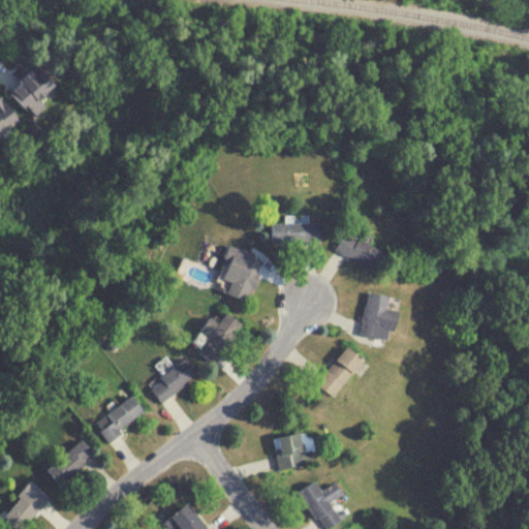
[(56,82),(36,62),(9,91),(29,110),(56,82)]
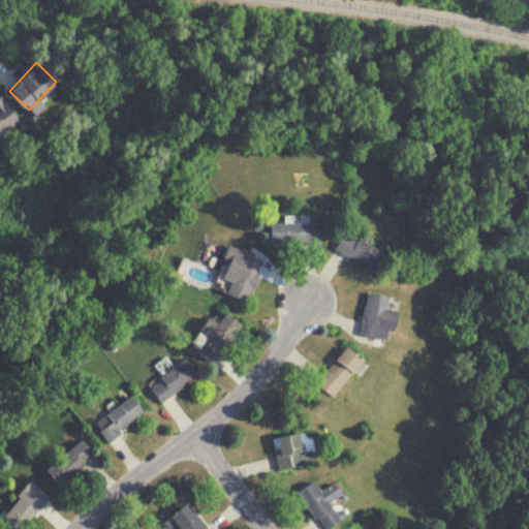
[(0,133),(21,121),(4,95),(0,98),(0,133)]
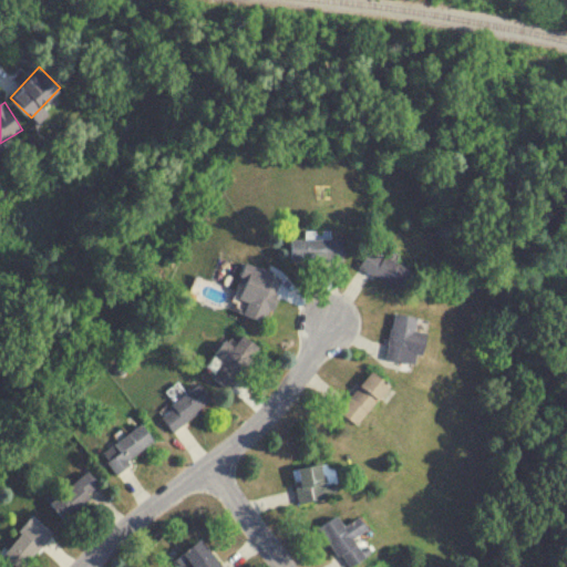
[(342,237),(288,237),(288,260),(342,260),(342,237)]
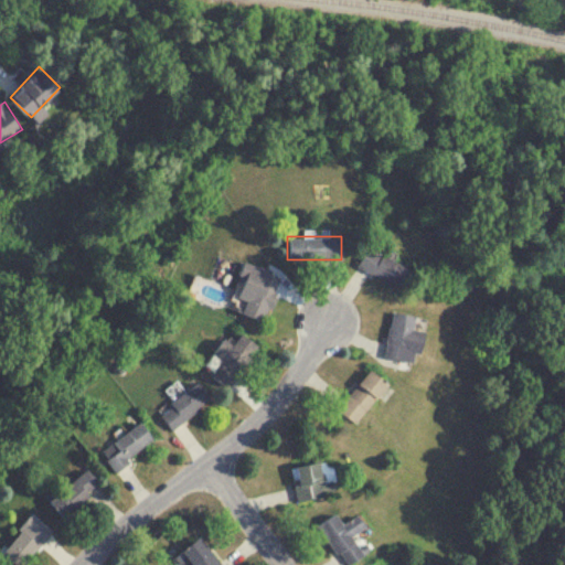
[(408,272),(370,245),(358,262),(396,289),(408,272)]
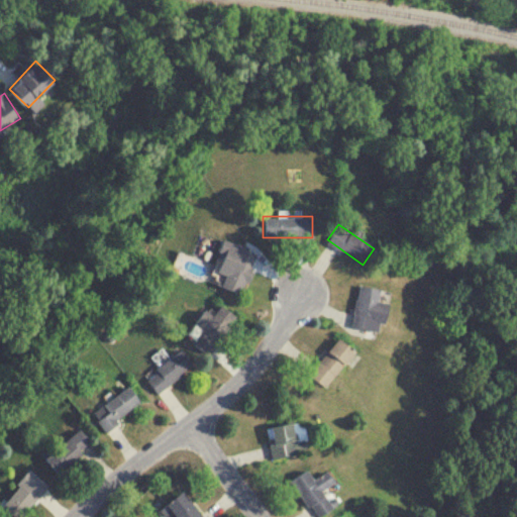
[(257,252),(224,239),(212,270),(224,275),(220,285),(241,293),(257,252)]
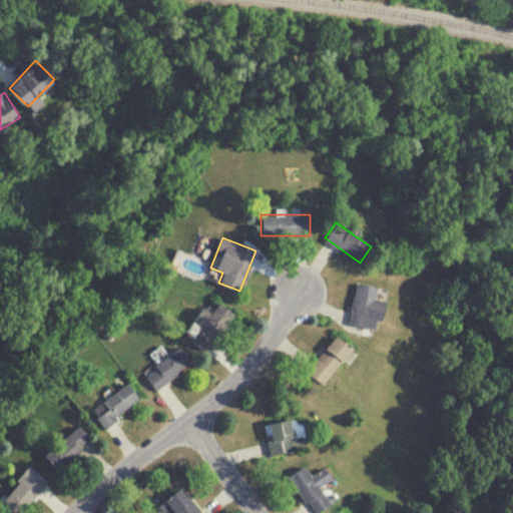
[(383,320),(387,300),(375,298),(377,286),(356,282),(349,323),(376,328),(378,320),(383,320)]
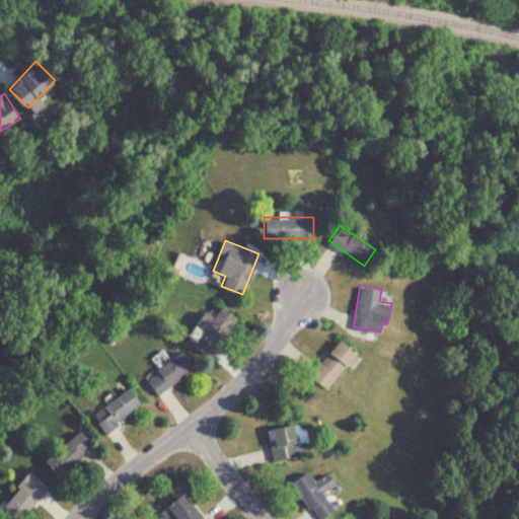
[(205,309),(195,324),(203,329),(194,343),(211,355),(237,316),(221,305),(214,315),(205,309)]
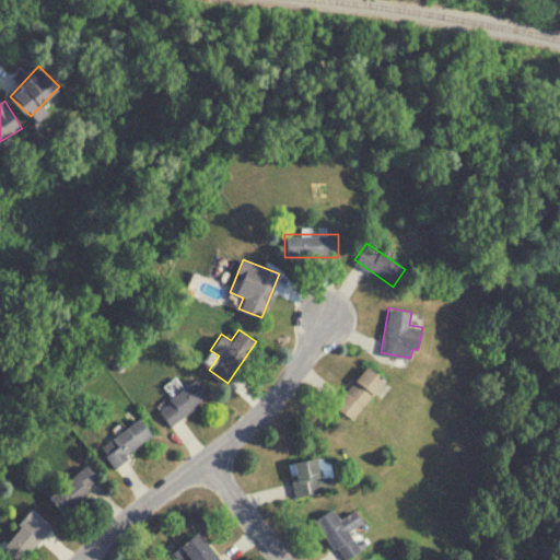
[(335,404),(352,418),(385,380),(366,364),(335,404)]
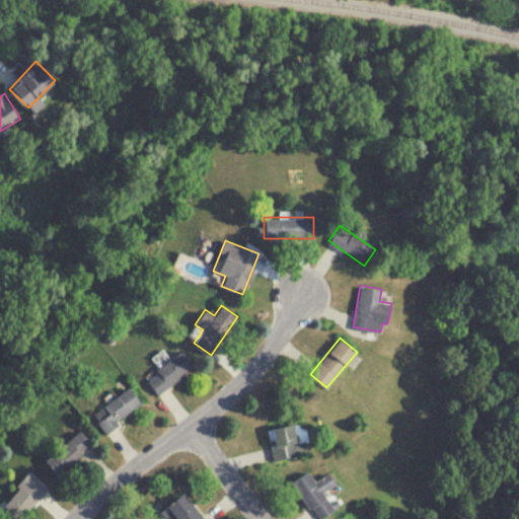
[(146,380),(158,394),(194,364),(181,350),(146,380)]
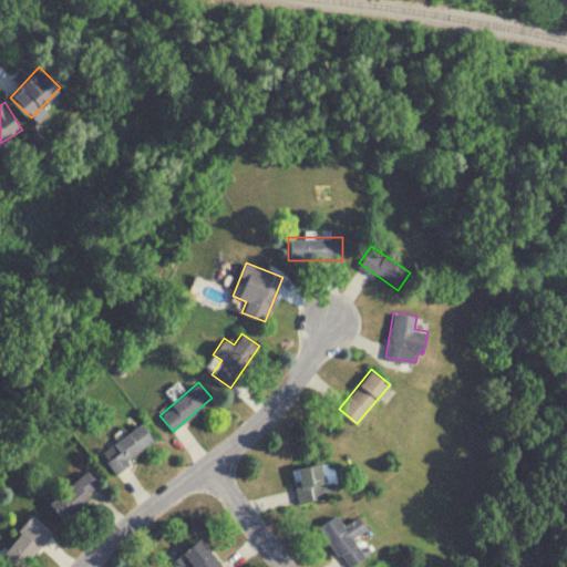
[(155,441),(141,421),(101,452),(115,471),(155,441)]
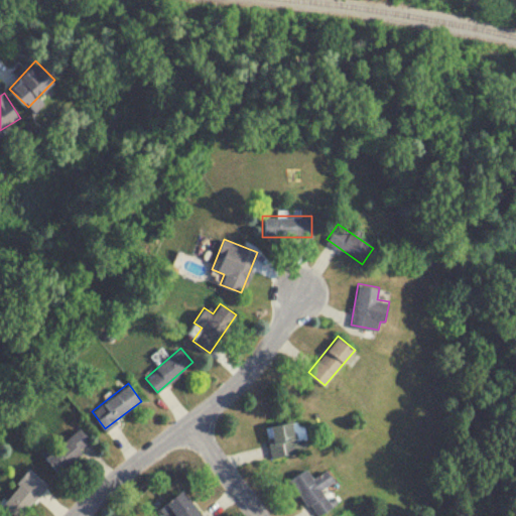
[(293,420),(267,426),(273,457),(299,450),(293,420)]
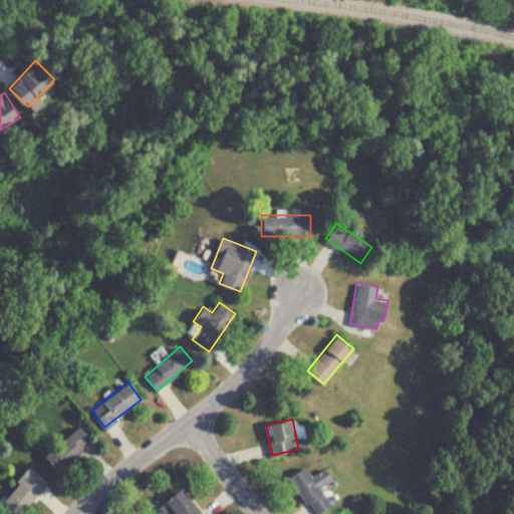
[(43,452),(54,469),(93,443),(82,427),(43,452)]
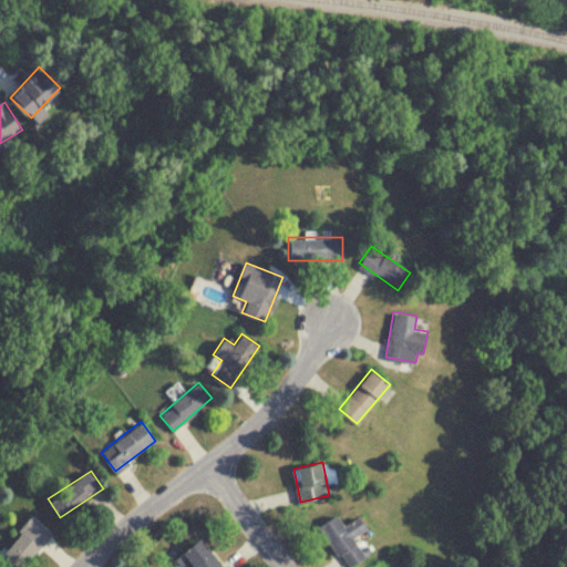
[(348,566),(367,555),(353,536),(368,526),(360,515),(346,525),(338,514),(320,525),(348,566)]
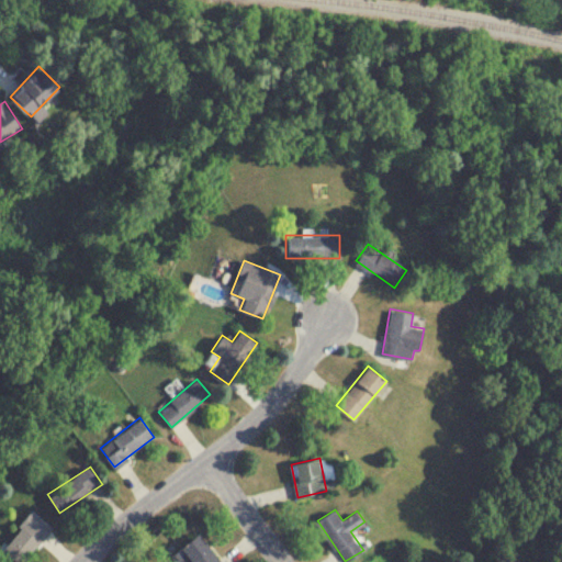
[(20,561),(52,527),(33,510),(1,546),(18,561),(20,561)]
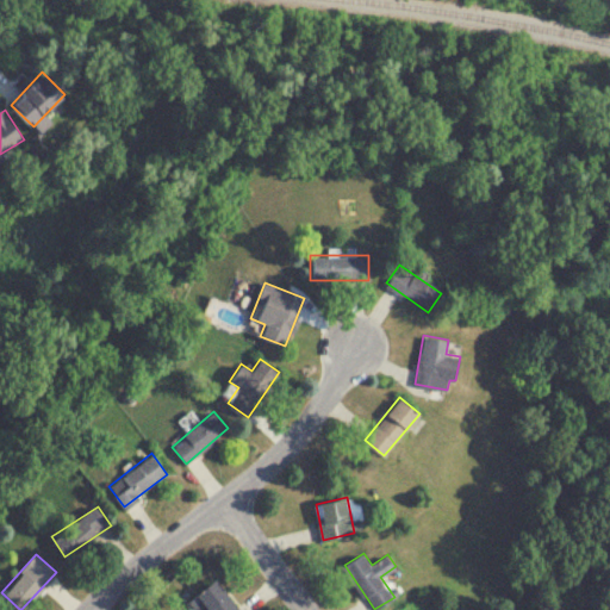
[(246,609),(217,578),(199,595),(212,609),(246,609)]
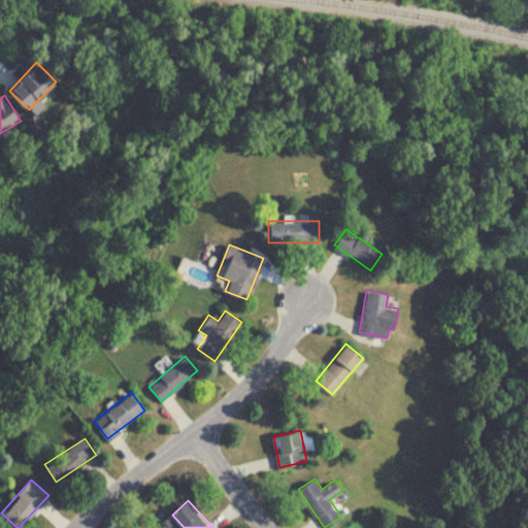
All buildings are outlined.
